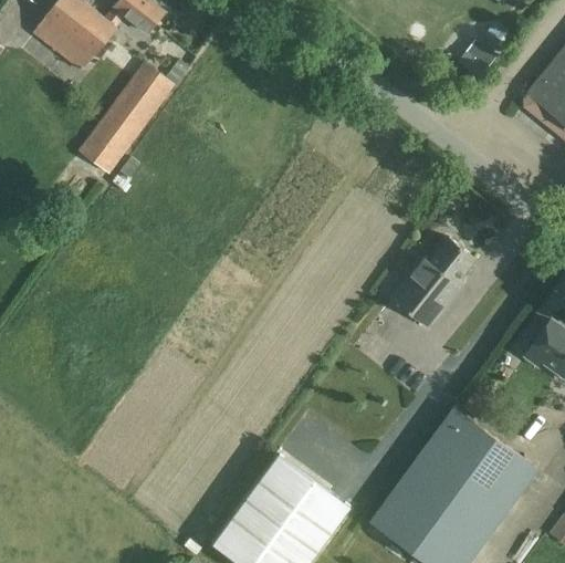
[(81,74),(125,19),(147,37),(165,13),(147,0),(117,0),(112,8),(112,9),(104,19),(80,0),(59,0),(31,35),(81,74)]
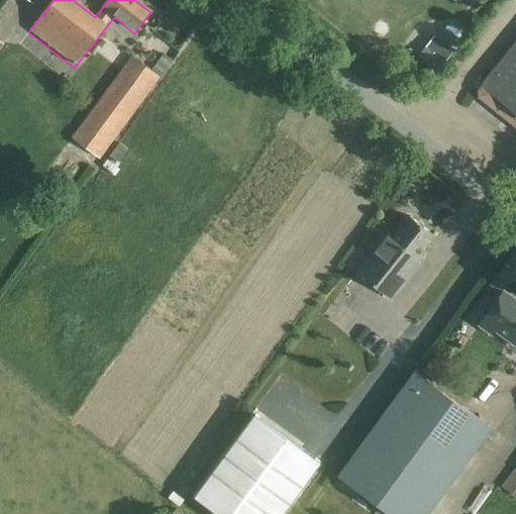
[(515,40),(479,87),(482,89),(478,93),(479,99),(515,129),(515,40)]
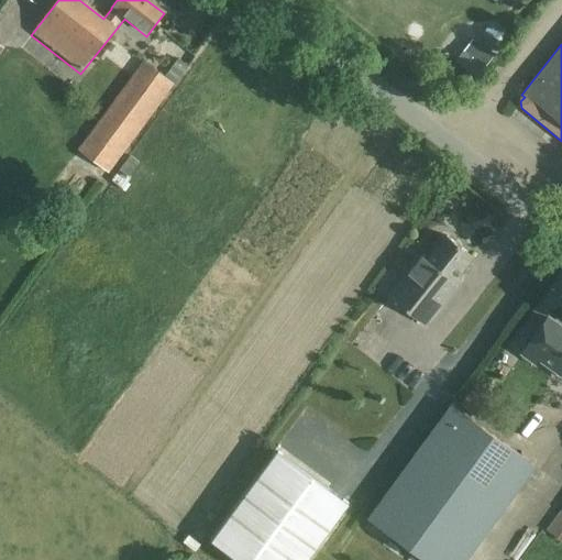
[(173,86),(142,63),(76,152),(108,175),(173,86)]
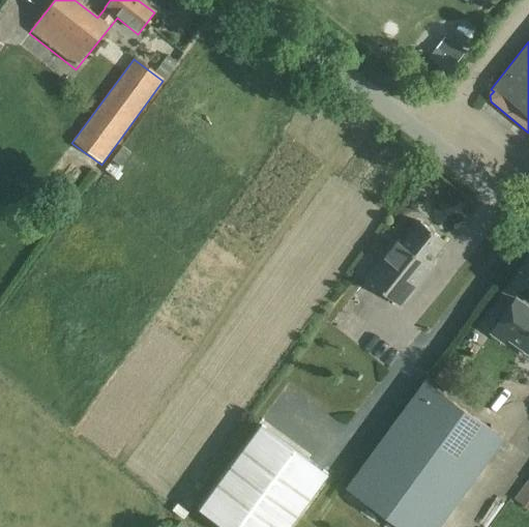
[(395,242),(365,281),(400,309),(434,266),(431,263),(445,244),(418,223),(401,245),(395,242)]
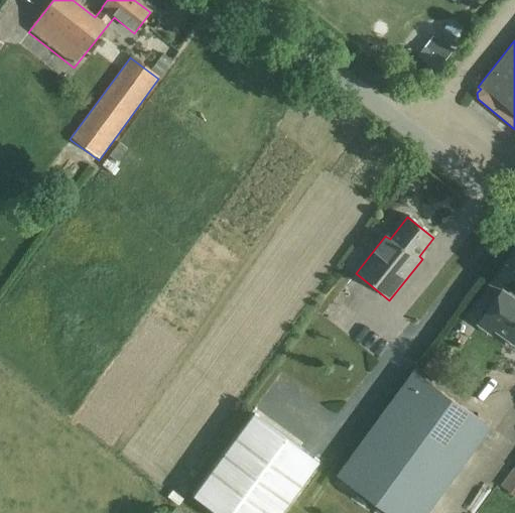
[(514,301),(502,292),(477,327),(491,337),(496,331),(514,344),(514,301)]
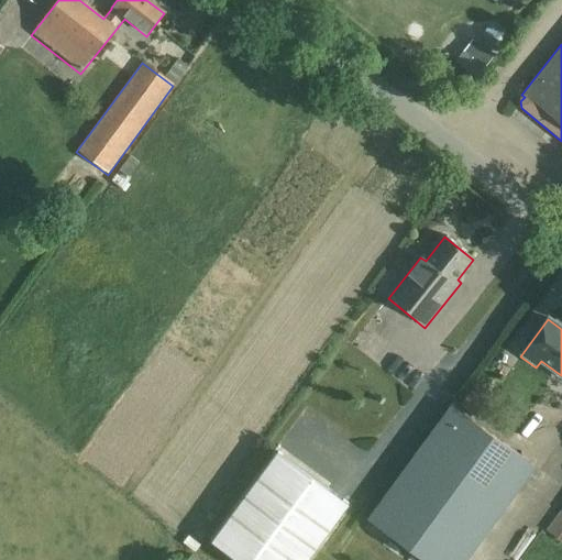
[(475,384),(456,410),(450,406),(366,520),(420,559),(467,559),(536,468),(477,426),(497,399),(475,384)]
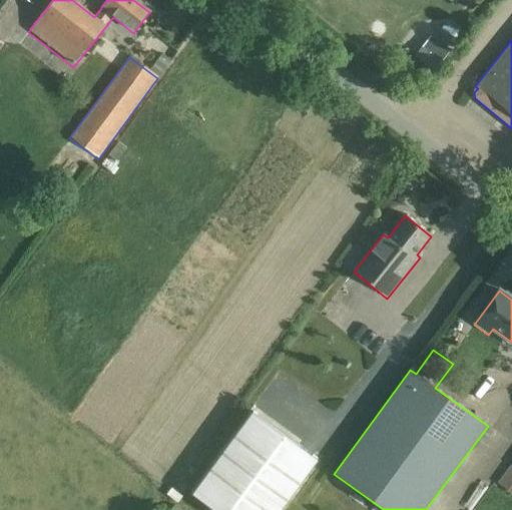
[(281,509),(318,461),(251,413),(191,494),(212,509),(281,509)]
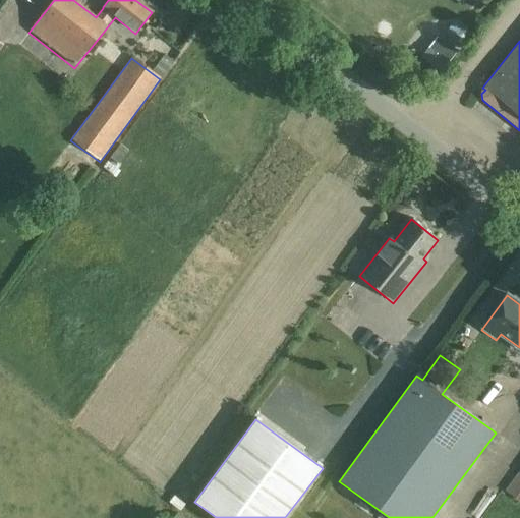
[(519,471),(519,473),(518,473),(505,492),(519,504),(519,471)]
